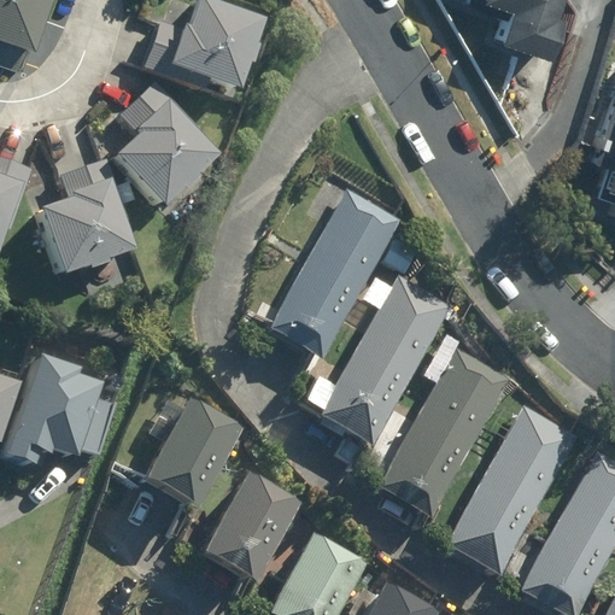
[(0,0),(0,21),(37,35),(50,0),(0,0)]
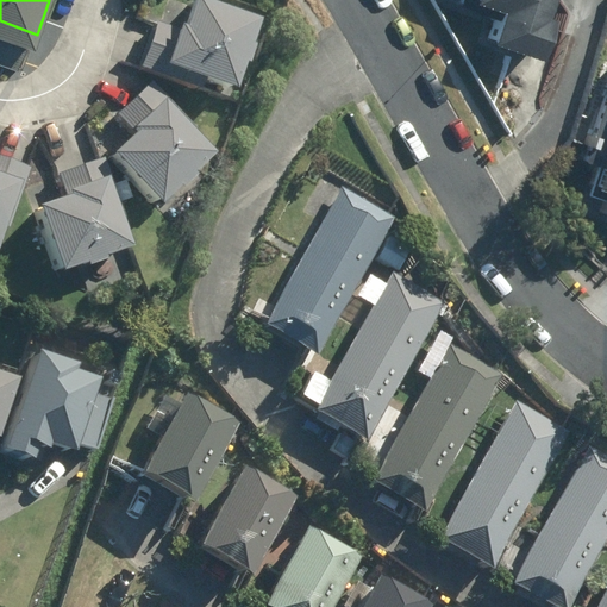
[(166,0),(150,48),(239,79),(264,8),(239,0),(166,0)]
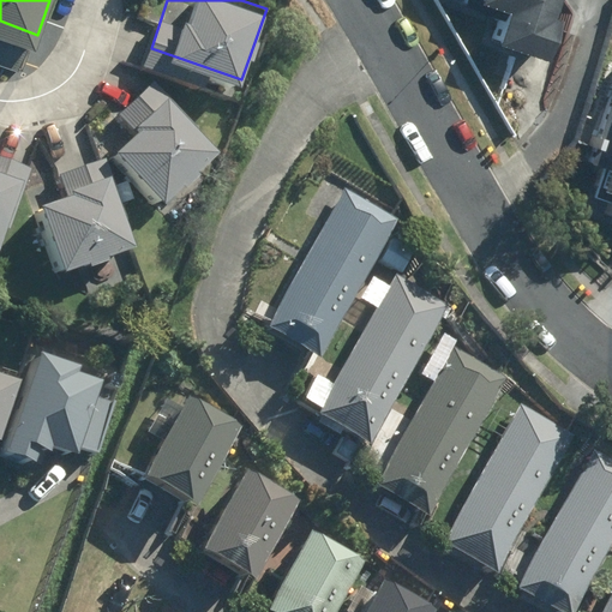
[(479,0),(505,10),(499,41),(549,61),(559,0),(479,0)]
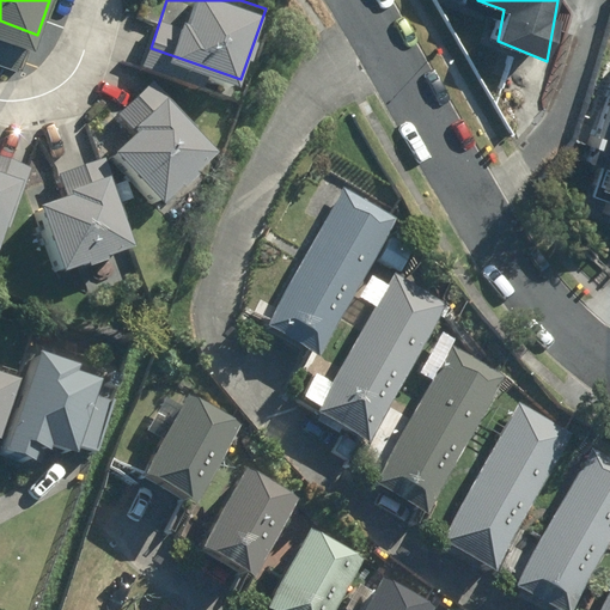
[(165,199),(220,146),(164,86),(109,139),(165,199)]
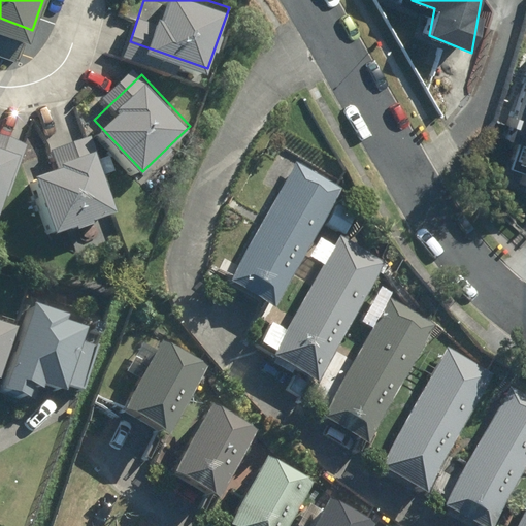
[(525,88),(502,186),(525,192),(525,88)]
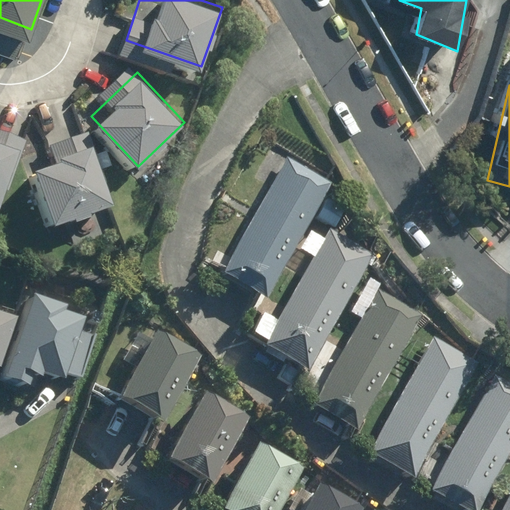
[(120,202),(98,140),(34,162),(56,225),(120,202)]
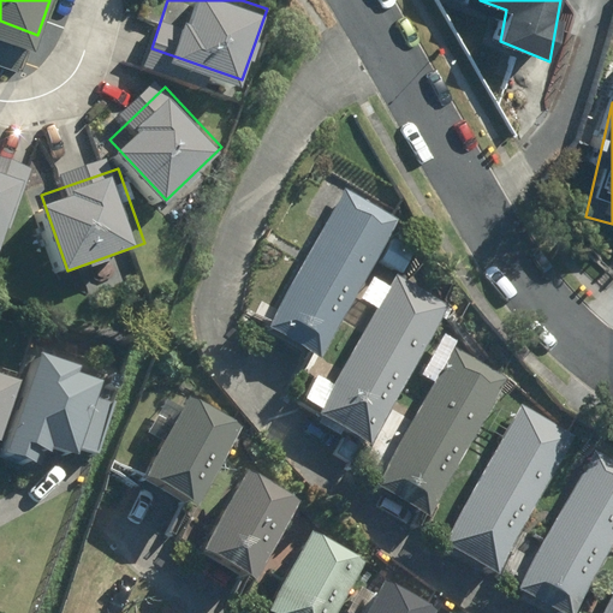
[(0,174),(0,247),(3,248),(27,184),(0,174)]
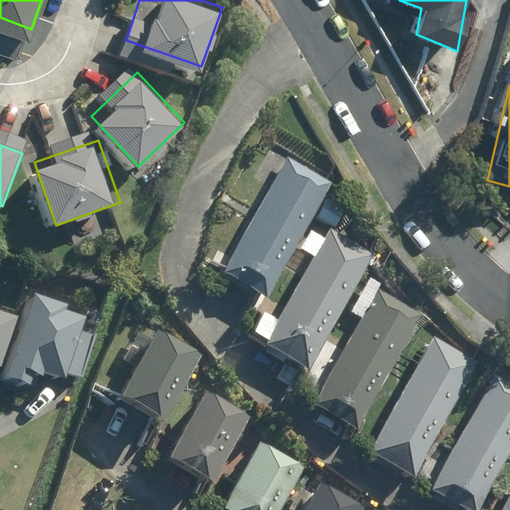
[(268,298),(314,217),(335,229),(347,208),(326,197),(334,182),(287,155),(220,271),(268,298)]
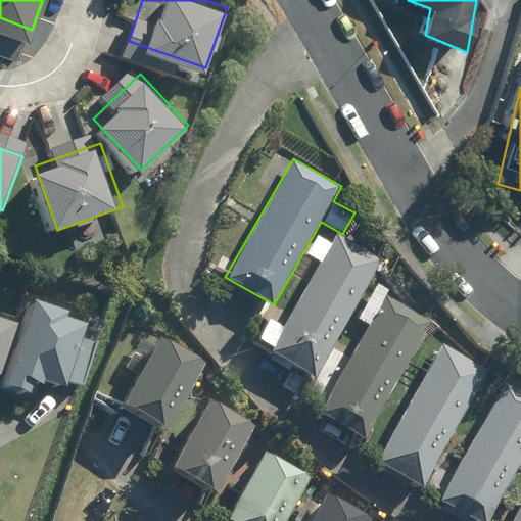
[(384,261),(337,233),(268,350),(315,378),(384,261)]
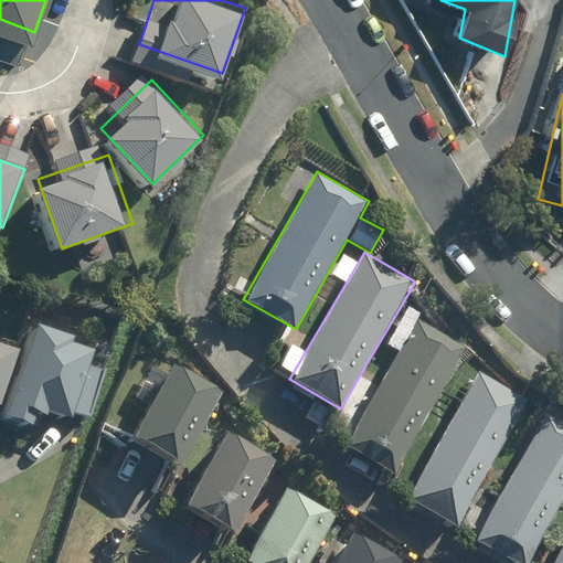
[(342,449),(347,452),(340,464),(368,479),(374,468),(393,478),(468,349),(417,319),(342,449)]
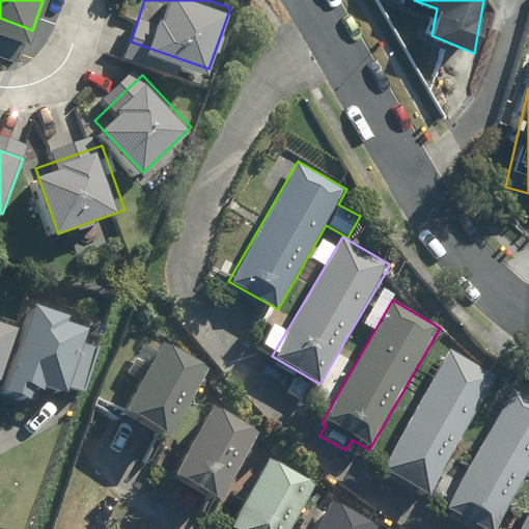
[(94,319),(43,303),(15,386),(65,404),(94,319)]
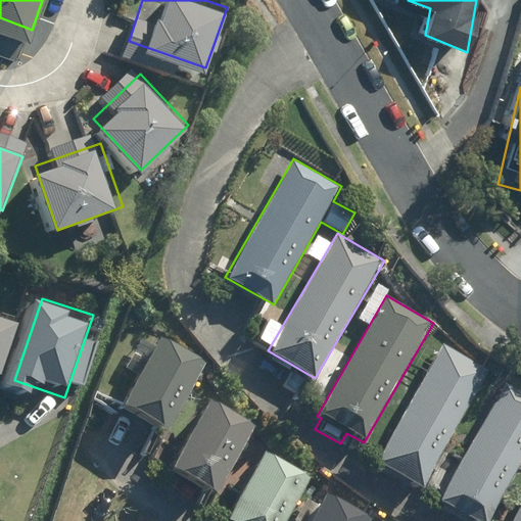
[(0,311),(0,381),(20,318),(0,311)]
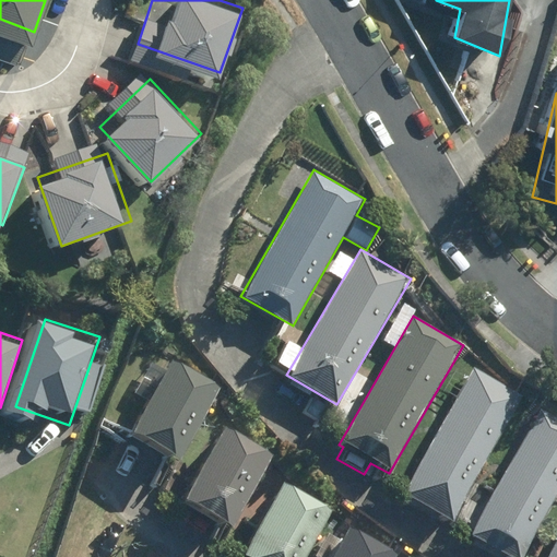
[(218,388),(168,362),(127,440),(177,466),(218,388)]
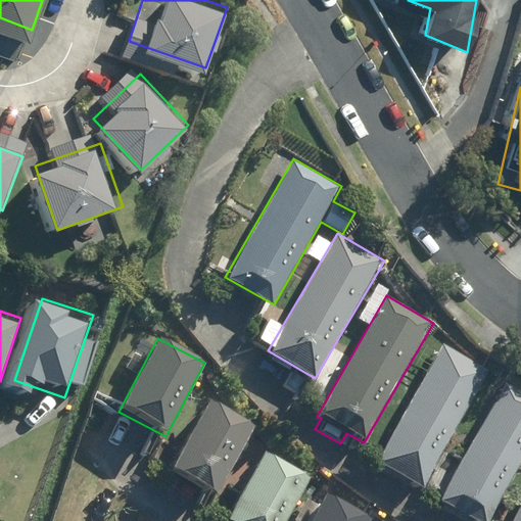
[(492,371),(444,343),(375,464),(423,491),(492,371)]
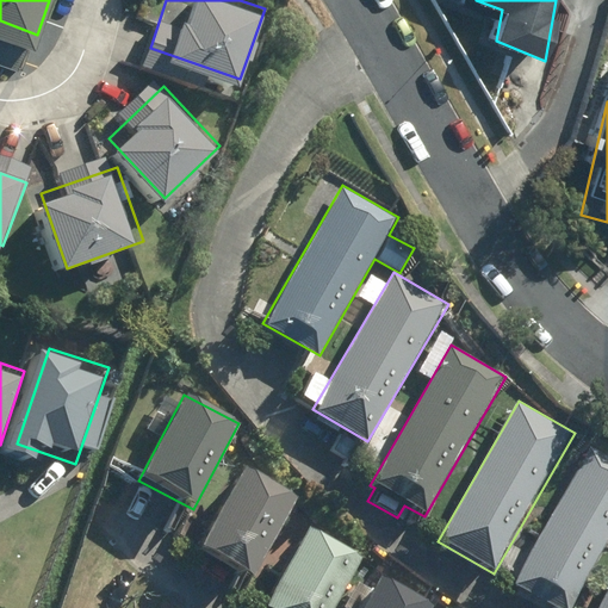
[(565,607),(607,535),(607,454),(593,446),(514,582),(558,607),(565,607)]
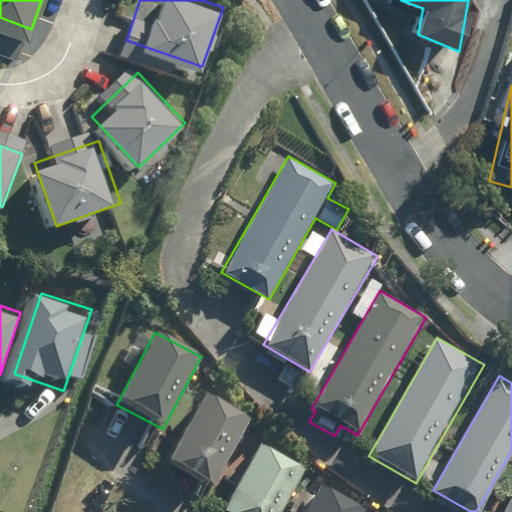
[(250,423),(202,397),(165,464),(212,491),(250,423)]
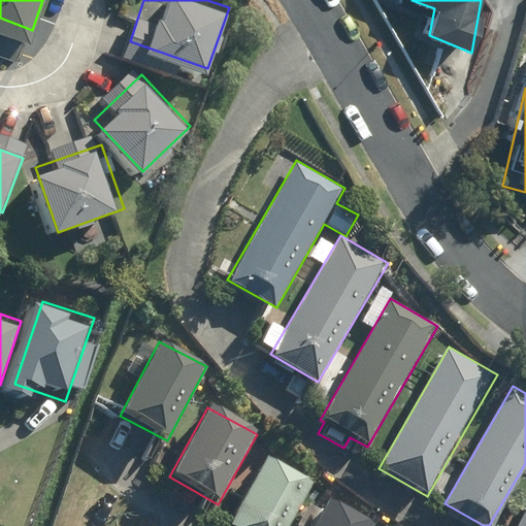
[(288,525),(310,487),(264,461),(226,525),(288,525)]
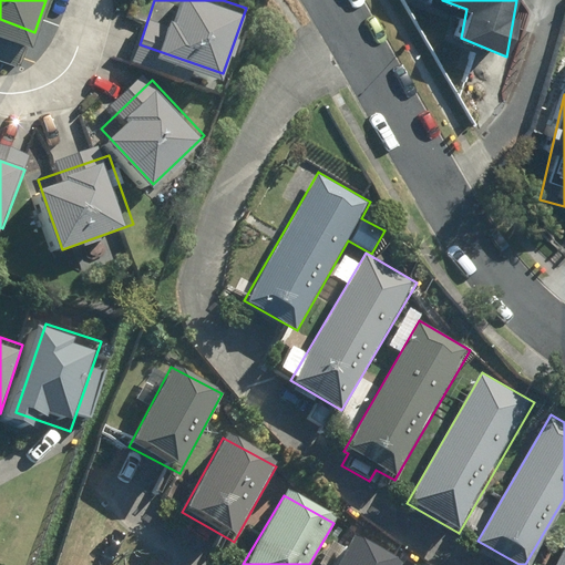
[(399,564),(355,537),(337,564),(399,564)]
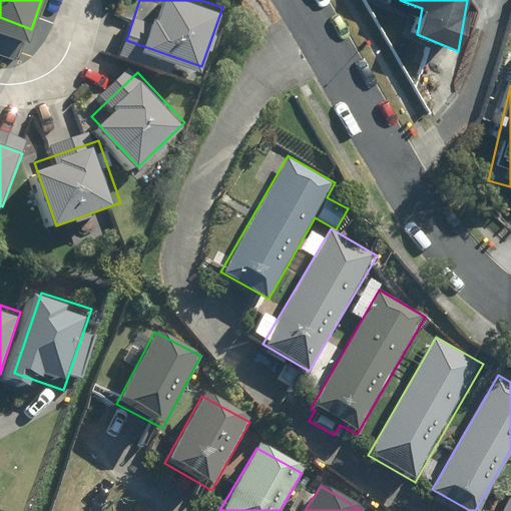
[(510,496),(502,510),(510,510),(510,496)]
